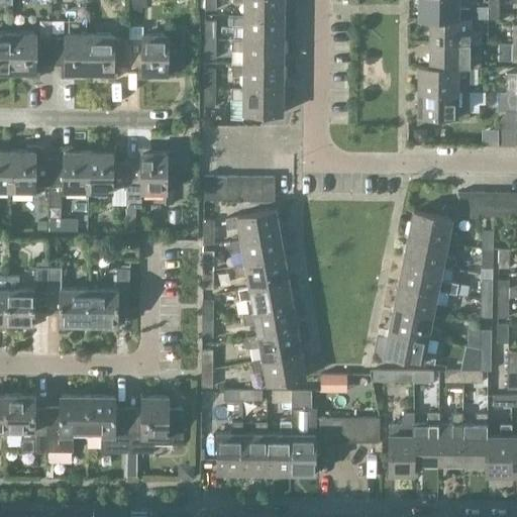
[(204,0),(204,8),(215,8),(215,0),(204,0)]
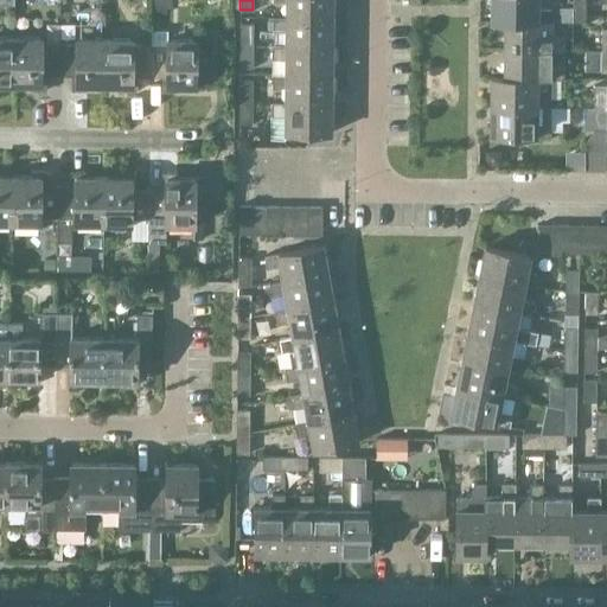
[(285,0),(286,16),(286,17),(331,17),(331,0),(285,0)]
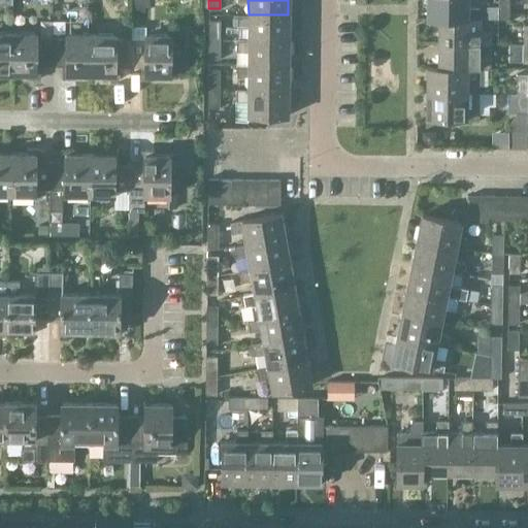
[(466,6),(466,0),(426,0),(426,18),(437,18),(438,18),(479,18),(479,7),(466,6)]
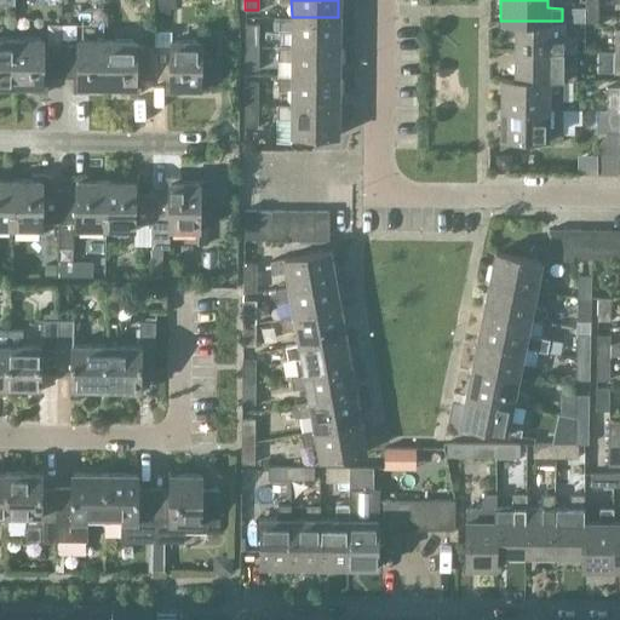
[(597,23),(597,0),(590,0),(584,0),(585,23),(597,23)]
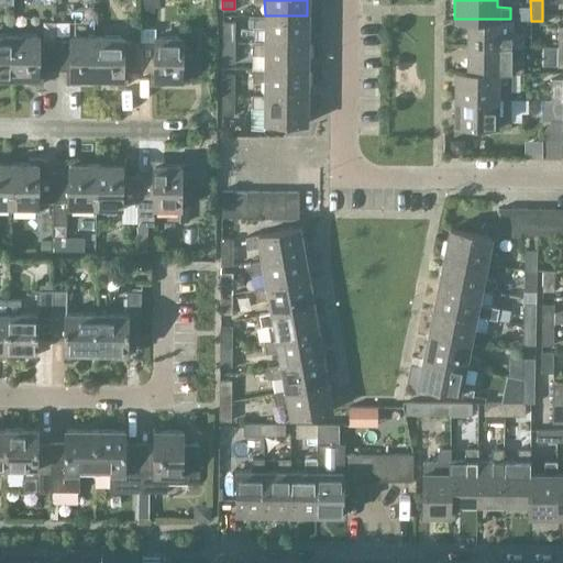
[(265,15),(265,14),(252,14),(252,26),(264,26),(264,41),(264,42),(307,42),(307,15),(265,15)]
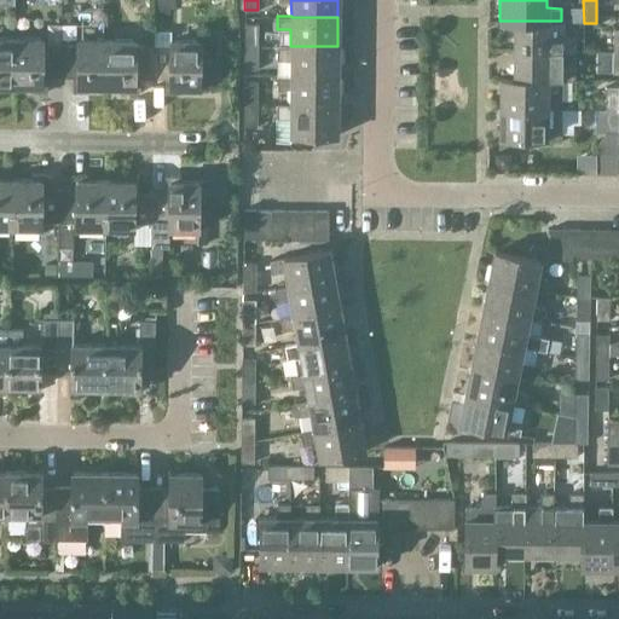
[(561,38),(561,21),(514,21),(513,21),(513,50),(561,51),(574,51),(574,38),(561,38)]
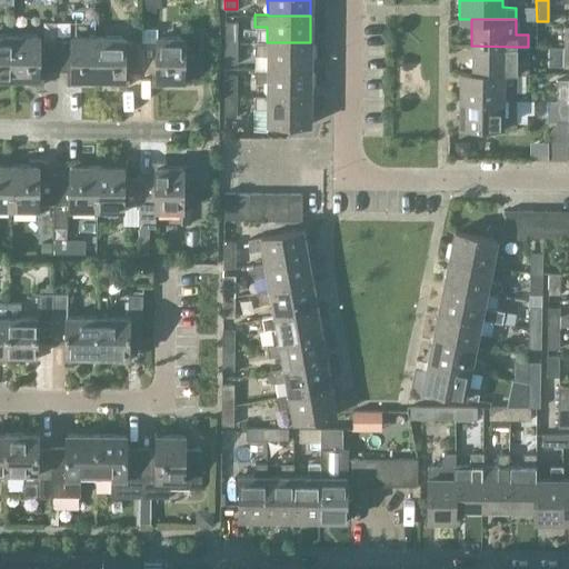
[(223,41),(236,41),(237,21),(225,21),(223,41)]
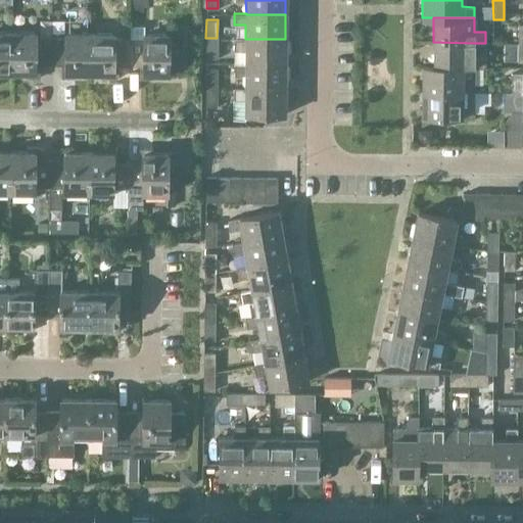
[(89,33),(66,32),(66,25),(52,25),(52,37),(50,37),(50,65),(60,65),(60,78),(74,78),(74,73),(89,73),(89,33)]
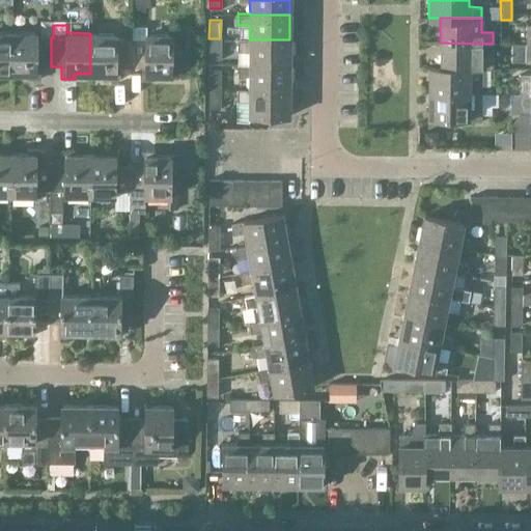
[(171,33),(146,33),(146,26),(132,26),(132,37),(131,37),(130,66),(141,66),(141,79),(154,79),(154,75),(170,75),(171,33)]
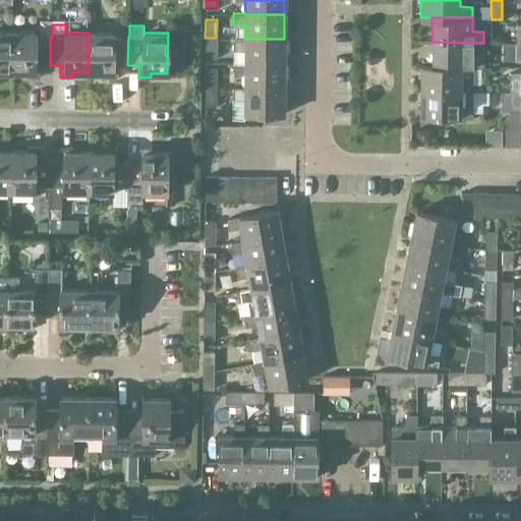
[(0,71),(10,72),(11,32),(0,31),(0,71)]
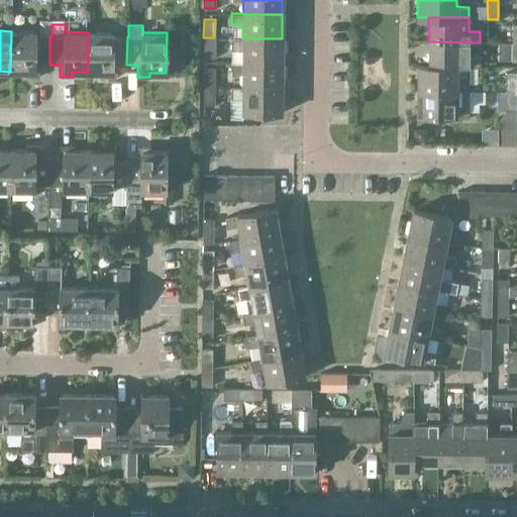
[(49,65),(49,36),(34,36),(34,31),(11,31),(10,72),(26,72),(25,76),(38,77),(38,64),(49,65)]
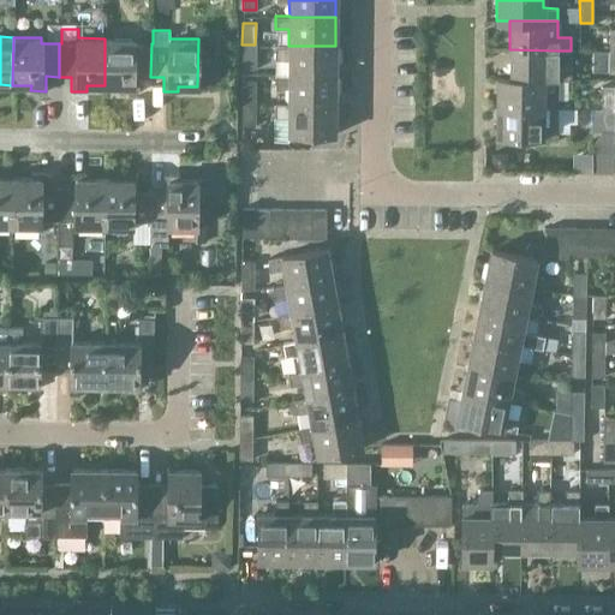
[(150,77),(151,43),(133,43),(133,39),(105,39),(105,85),(123,85),(123,91),(138,91),(138,77),(150,77)]
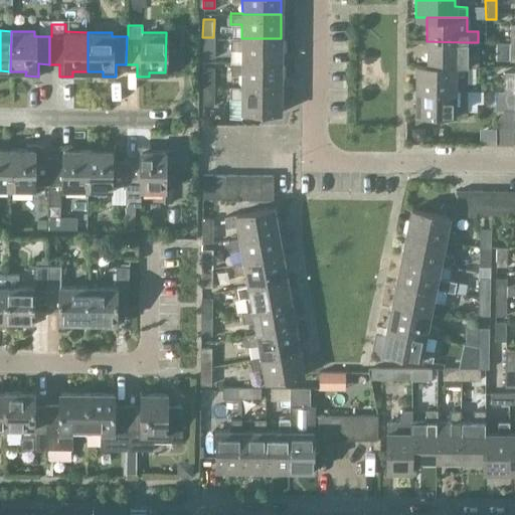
[(202,37),(202,56),(213,56),(213,37),(202,37)]
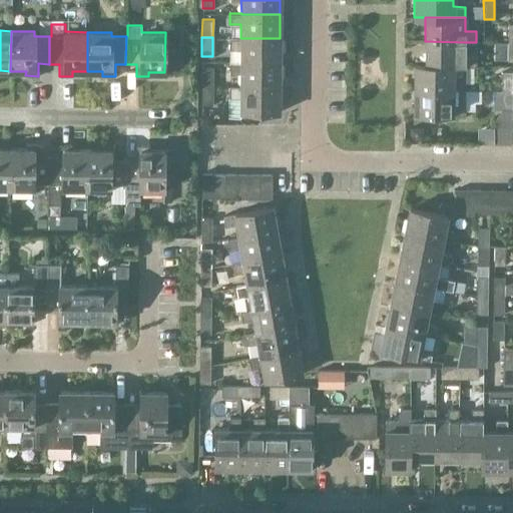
[(240,38),(240,37),(229,37),(229,48),(240,48),(240,61),(240,62),(280,63),(280,38),(240,38)]
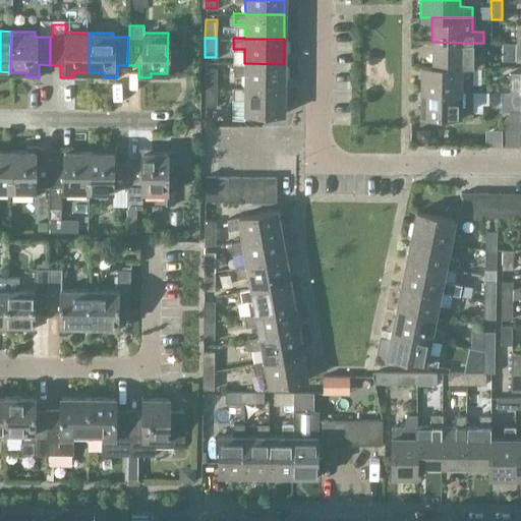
[(472,56),(472,43),(431,42),(431,65),(431,66),(471,67),(483,67),(483,56),(472,56)]
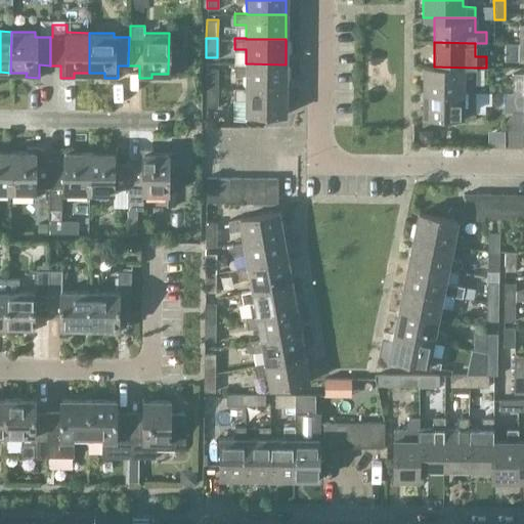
[(246,63),(246,62),(234,62),(233,74),(246,75),(246,88),(286,89),(286,64),(246,63)]
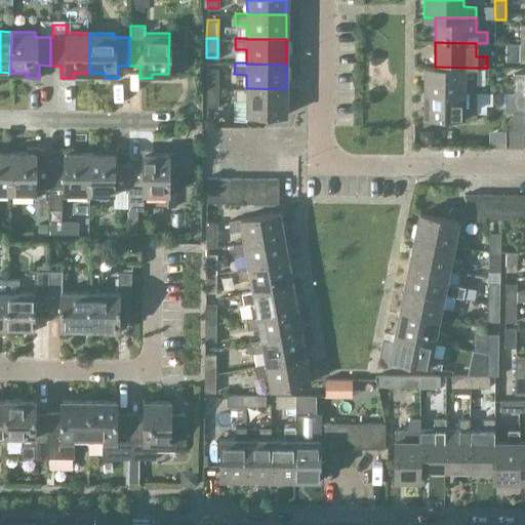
[(435,67),(435,66),(423,66),(423,91),(475,92),(475,68),(435,67)]
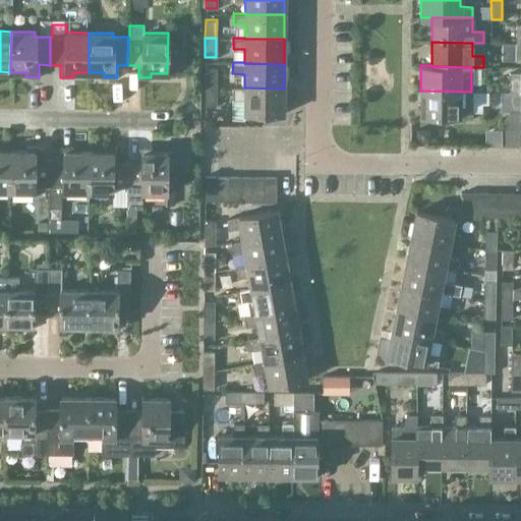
[(205,87),(216,88),(216,68),(205,68),(205,87)]
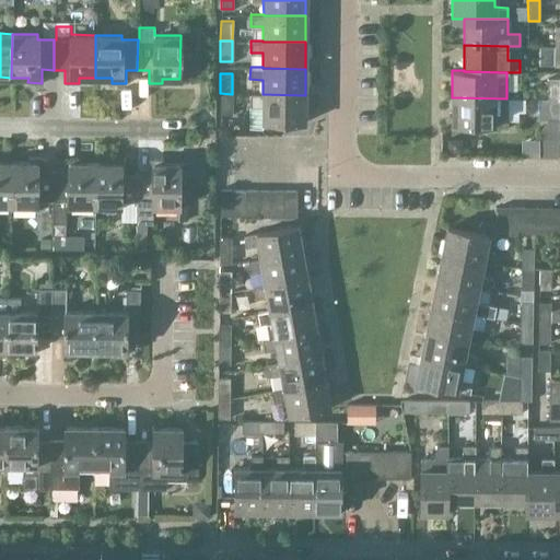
[(547,98),(559,98),(559,79),(547,79),(547,98)]
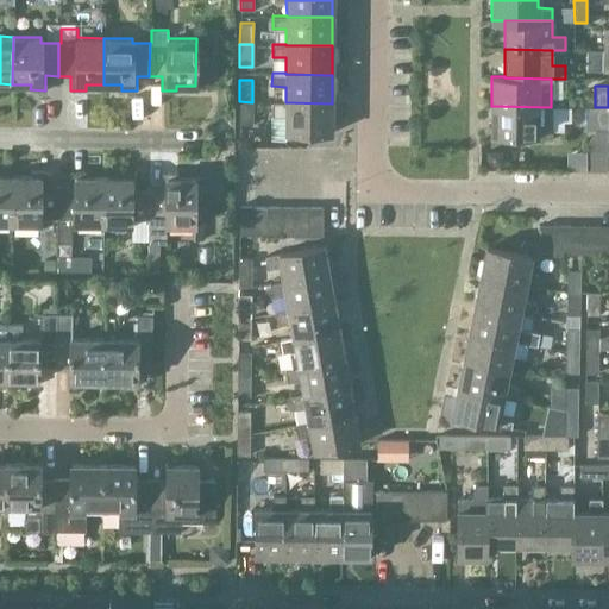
[(252,124),(252,102),(239,101),(239,123),(252,124)]
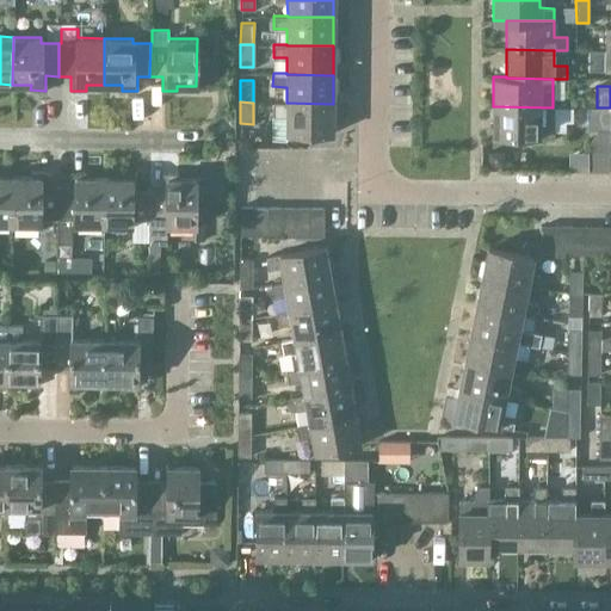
[(333,104),(287,103),(272,103),(272,115),(287,115),(287,133),(332,133),(333,104)]
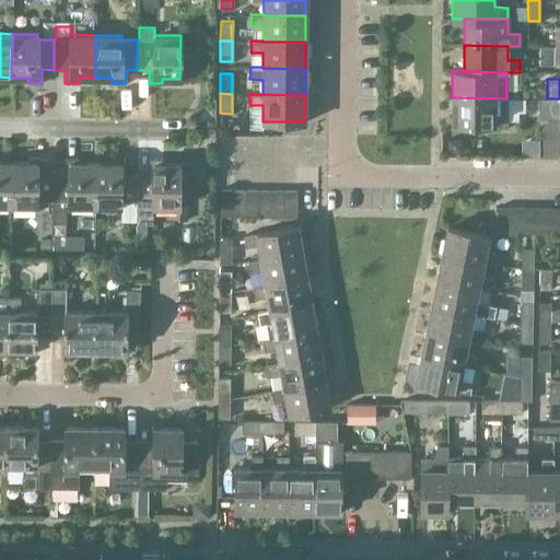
[(506,125),(506,98),(452,97),(451,125),(506,125)]
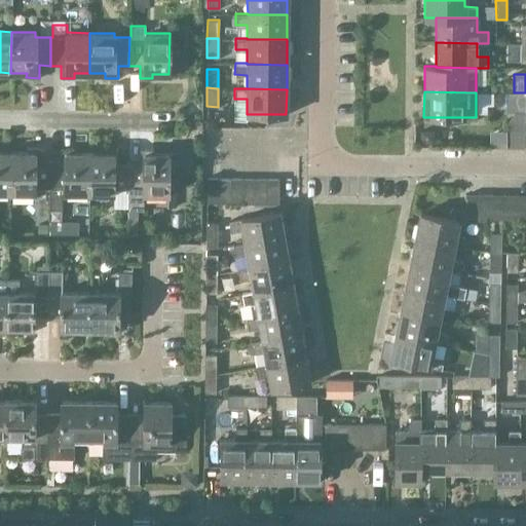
[(525,92),(514,92),(513,112),(525,113),(525,92)]
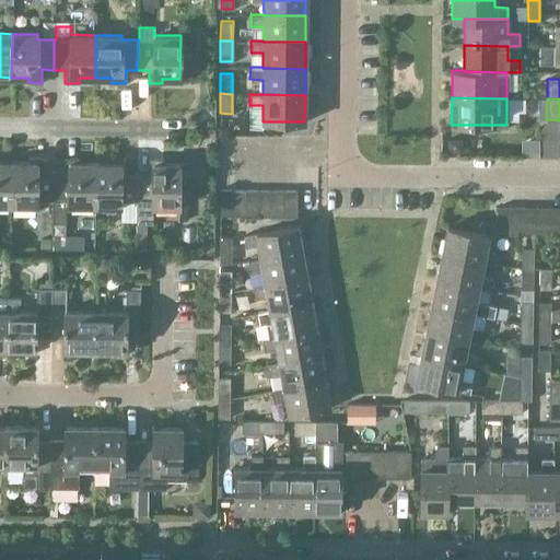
[(53,200),(53,171),(42,171),(42,158),(27,158),(27,162),(11,162),(11,205),(36,205),(36,200),(53,200)]
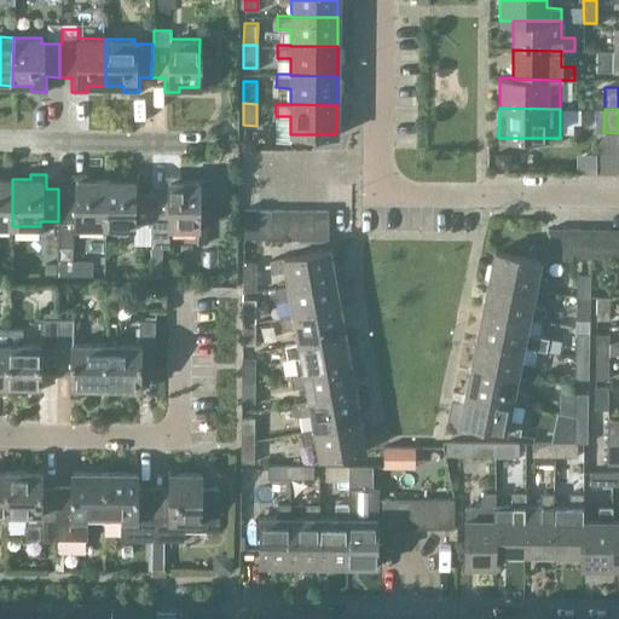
[(104,227),(104,180),(86,180),(86,174),(70,174),(70,189),(58,189),(58,221),(58,247),(74,247),(74,229),(76,227),(104,227)]
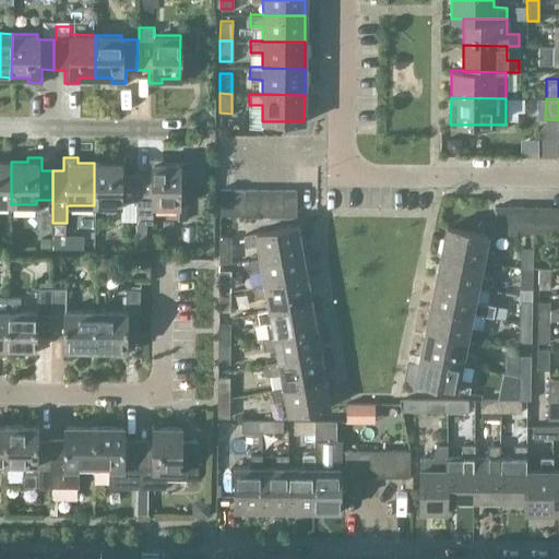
[(135,201),(137,171),(125,171),(125,157),(110,157),(110,163),(94,163),(94,205),(119,205),(119,201),(135,201)]
